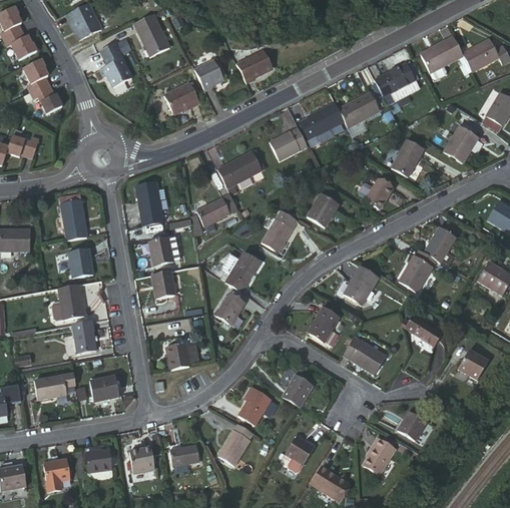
[(85,3),(63,14),(66,22),(67,21),(76,40),(98,29),(85,3)]
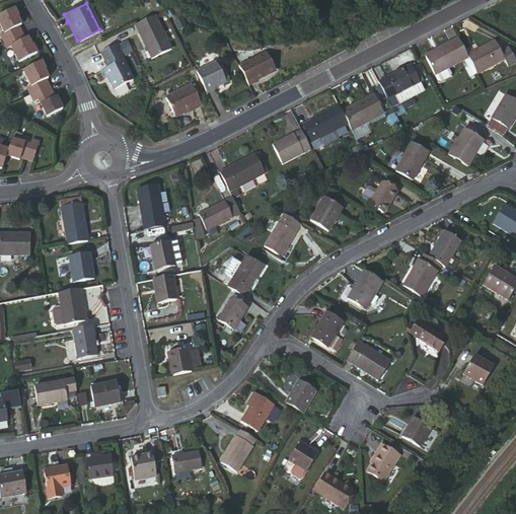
[(13,5),(0,10),(0,21),(3,28),(0,29),(0,32),(2,38),(21,29),(17,22),(13,15),(17,13),(13,5)]
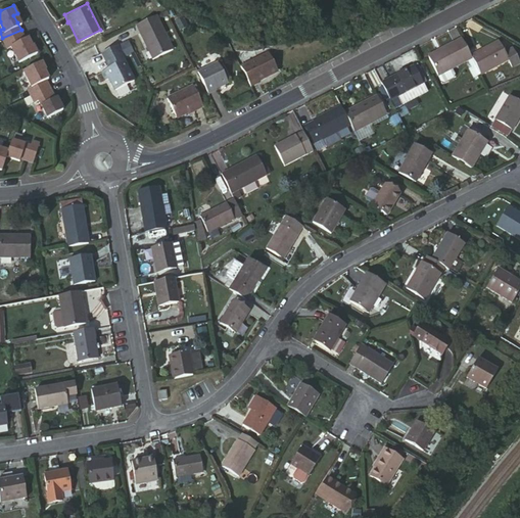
[(153,13),(134,22),(150,57),(170,47),(153,13)]
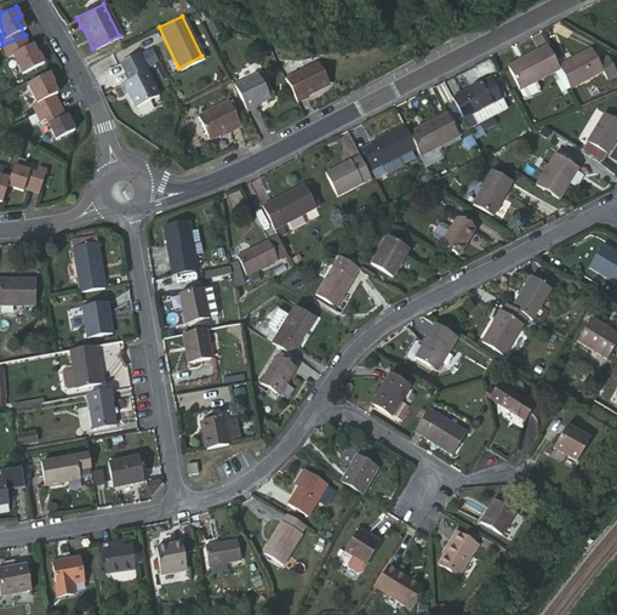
[(26,35),(3,45),(7,53),(11,51),(16,62),(18,61),(22,69),(43,60),(38,50),(33,52),(26,35)]
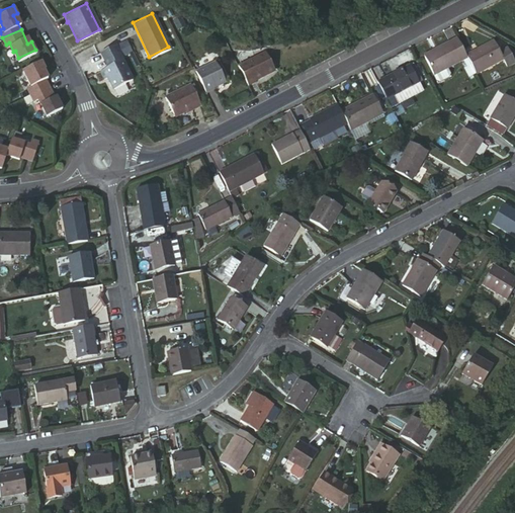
[(469,52),(459,34),(439,47),(440,50),(428,56),(438,74),(441,79),(444,80),(453,75),(454,71),(451,66),(466,58),(470,55),(469,52)]
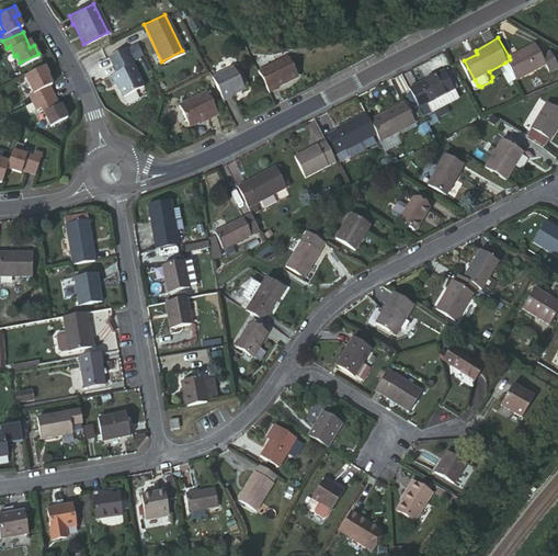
[(538,38),(509,56),(510,59),(520,76),(550,58),(554,66),(557,64),(557,52),(554,46),(546,50),(538,38)]
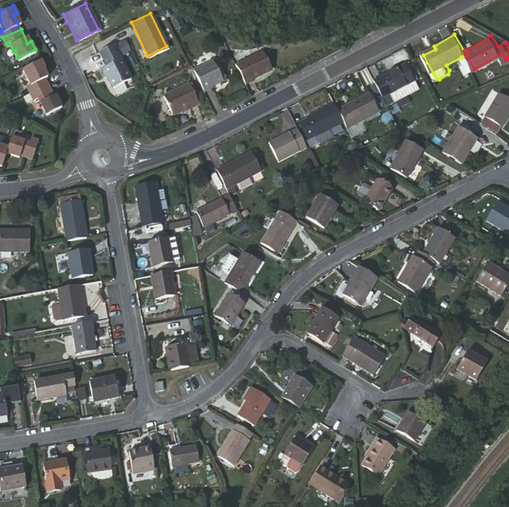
[(98,50),(101,57),(105,64),(97,68),(101,76),(105,74),(111,86),(129,77),(116,50),(112,43),(98,50)]
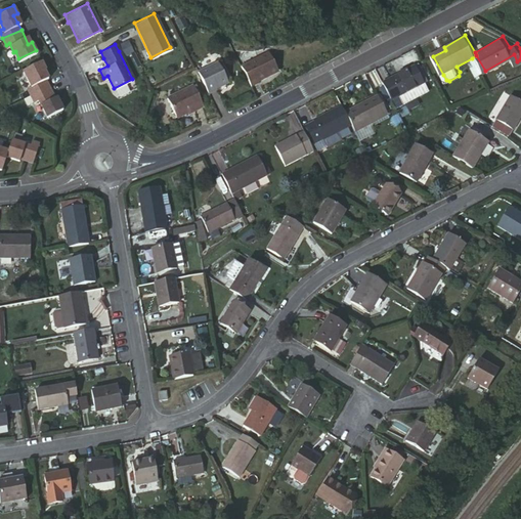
[(252,79),(280,66),(272,45),(242,58),(252,79)]
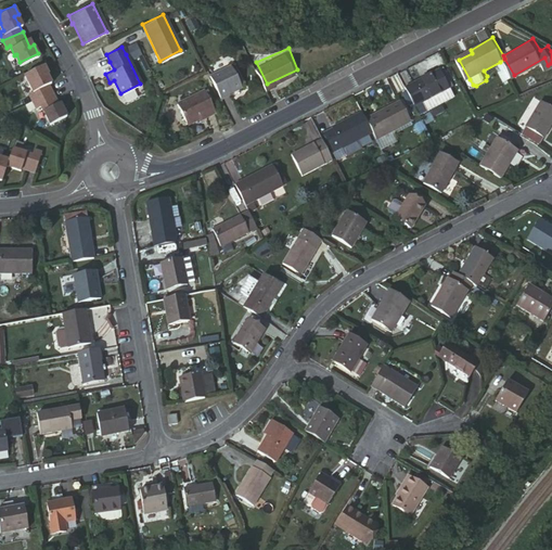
[(472,53),(471,50),(457,58),(459,60),(472,53)]
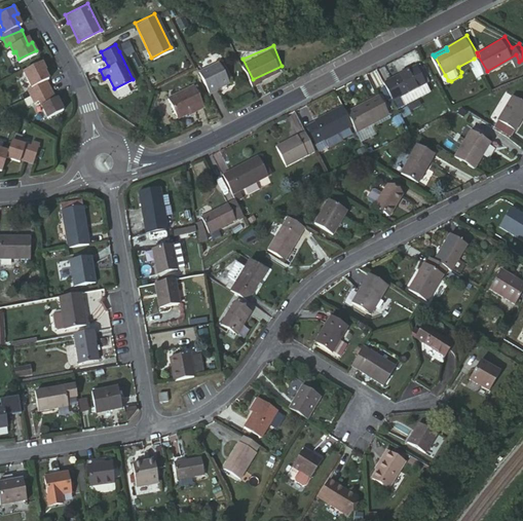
[(478,56),(474,59),(479,67),(483,64),(478,56)]
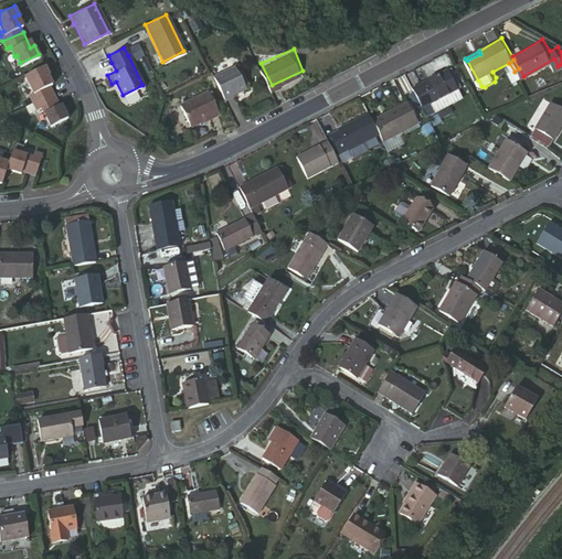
[(32,99),(52,89),(49,83),(44,75),(49,72),(44,63),(25,72),(30,79),(28,81),(33,90),(29,92),(32,99)]
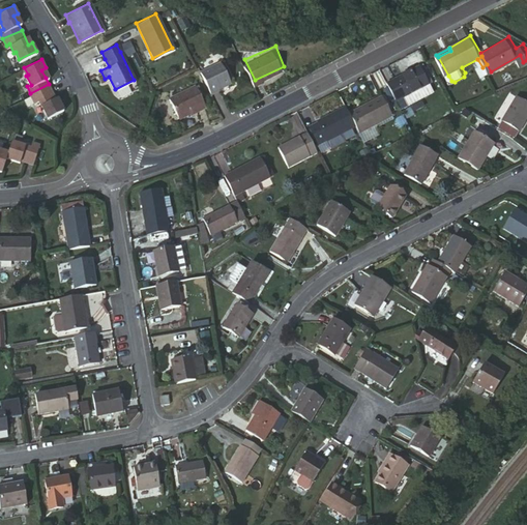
[(218,61),(198,70),(208,92),(216,89),(215,88),(228,82),(218,61)]
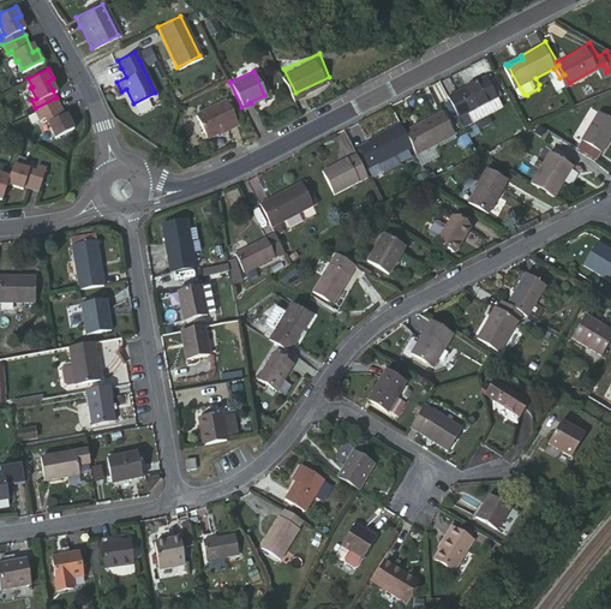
[(467,75),(463,77),(475,99),(479,96),(467,75)]
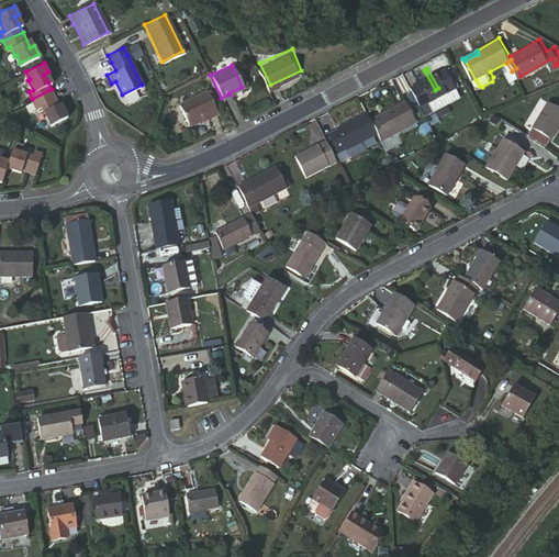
[(521,76),(516,68),(512,71),(509,73),(513,80),(521,77),(521,76)]
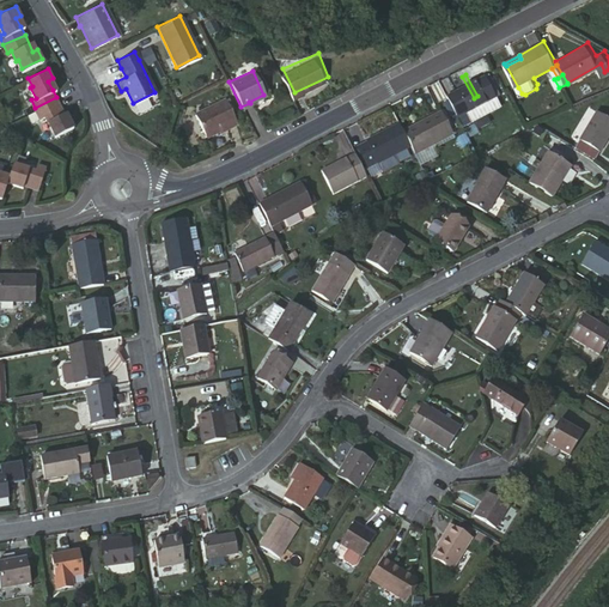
[(462,77),(426,98),(427,99),(444,128),(480,108),(474,98),(462,77)]
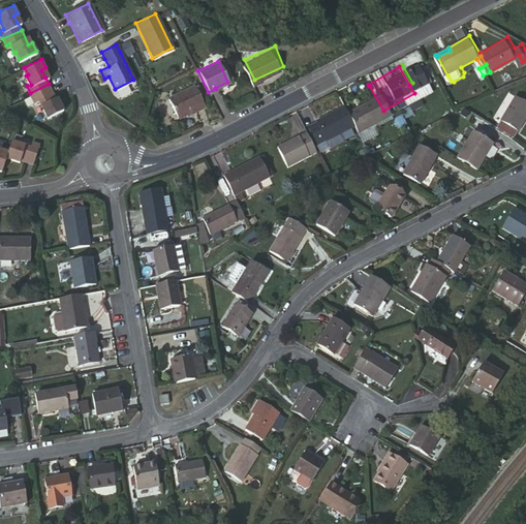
[(47,116),(63,108),(56,95),(53,96),(51,92),(53,91),(49,84),(30,93),(34,100),(38,98),(47,116)]
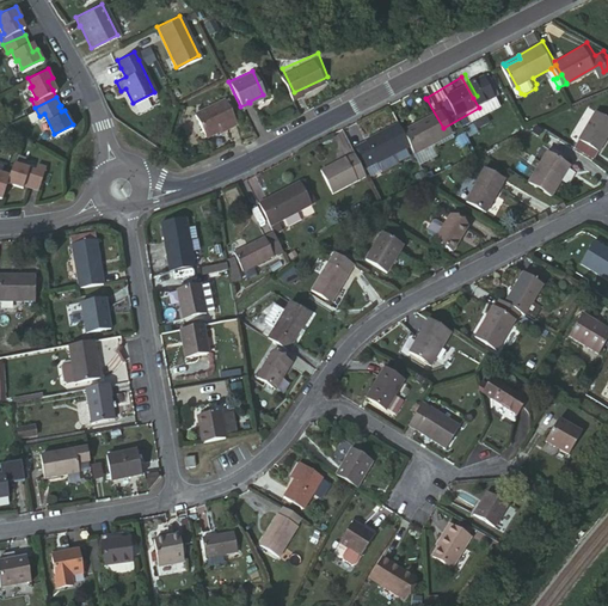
[(222,97),(191,111),(202,134),(222,126),(223,127),(233,122),(222,97)]
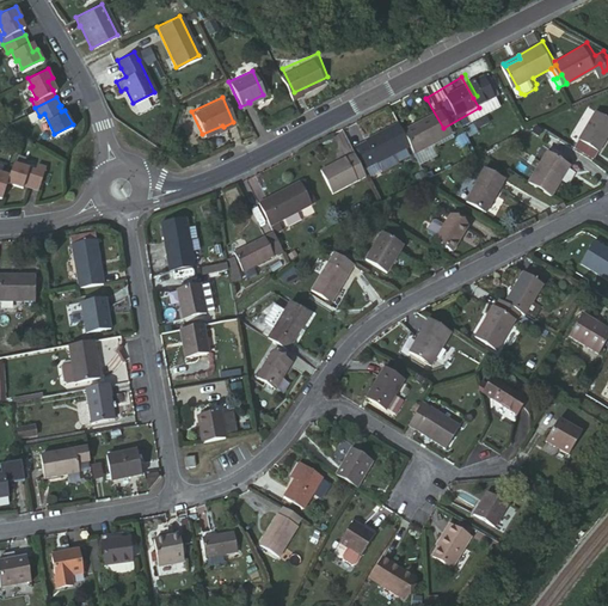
[(607,114),(595,108),(573,144),(596,155),(607,135),(607,114)]
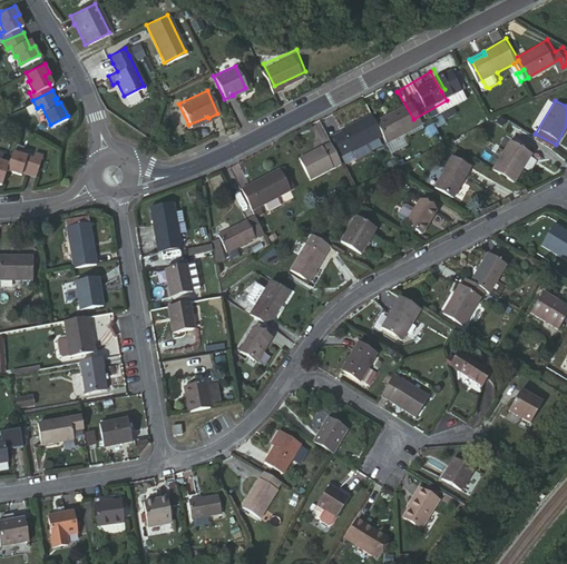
[(363,125),(370,136),(374,144),(408,126),(397,106),(363,125)]
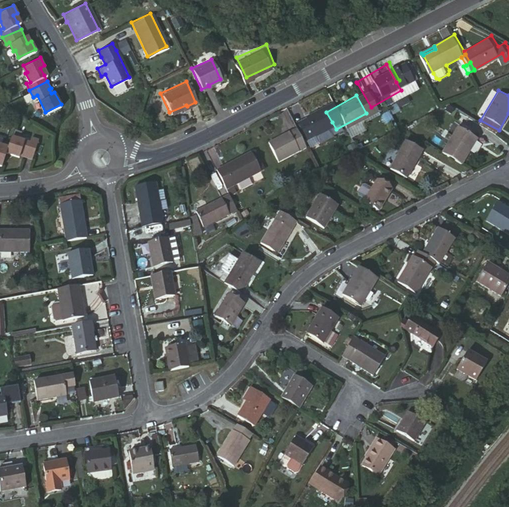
[(326,112),(321,104),(293,119),(295,121),(287,126),(296,139),(303,134),(305,137),(306,136),(310,144),(323,136),(319,129),(332,122),(326,112)]
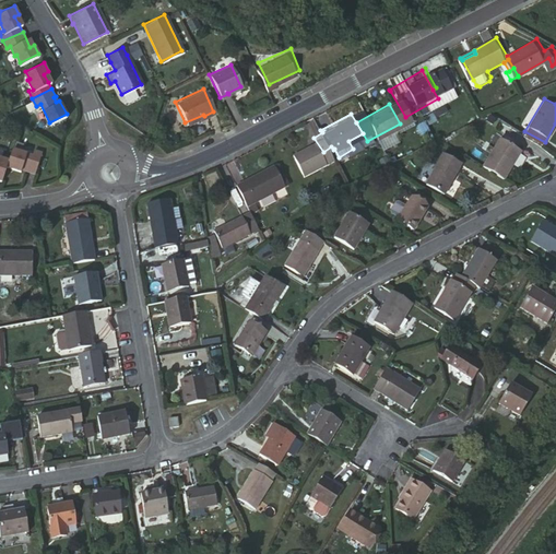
[(315,146),(310,138),(302,143),(307,151),(315,146)]
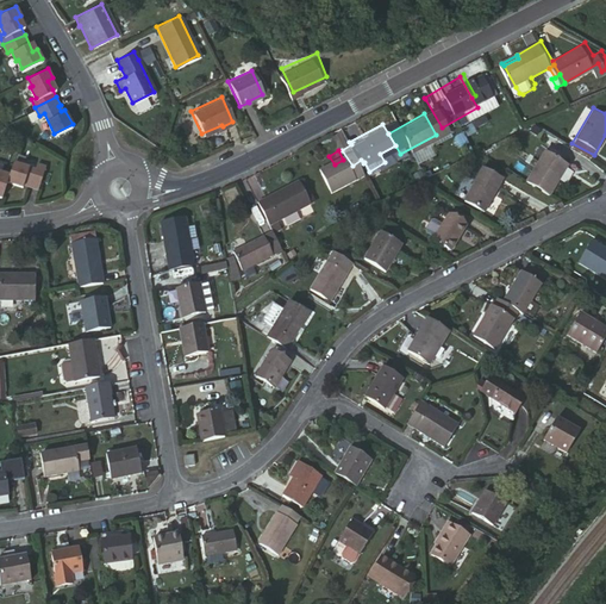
[(548,150),(530,181),(554,195),(563,179),(561,178),(569,162),(548,150)]
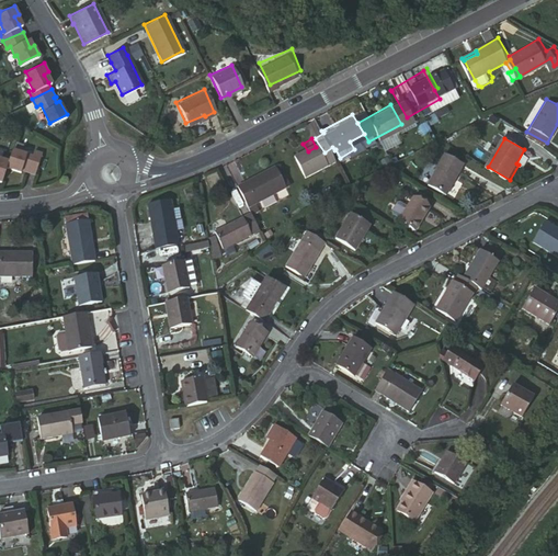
[(308,151),(303,144),(281,156),(294,179),(325,161),(316,147),(308,151)]
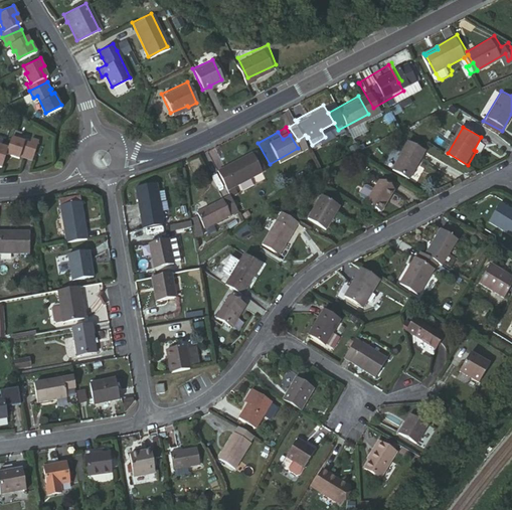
[(26,140),(9,135),(5,146),(4,149),(4,151),(17,155),(17,153),(31,157),(35,138),(28,136),(26,140)]
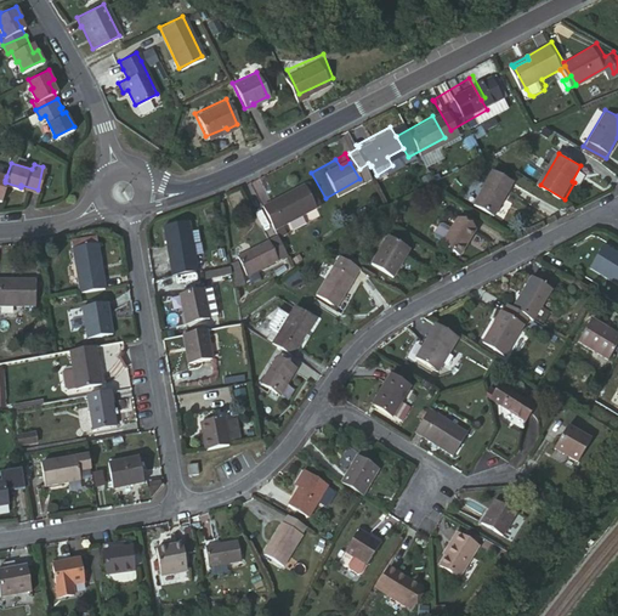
[(497,165),(477,201),(498,212),(517,177),(497,165)]
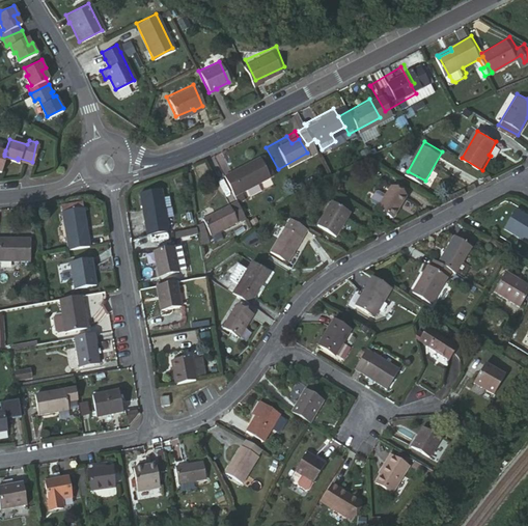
[(247,155),(217,172),(227,190),(257,172),(247,155)]
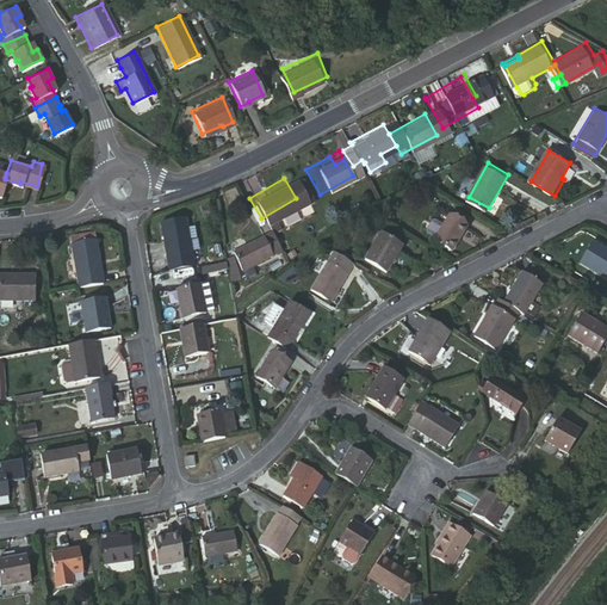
[(159,217),(165,248),(191,242),(185,211),(159,217)]
